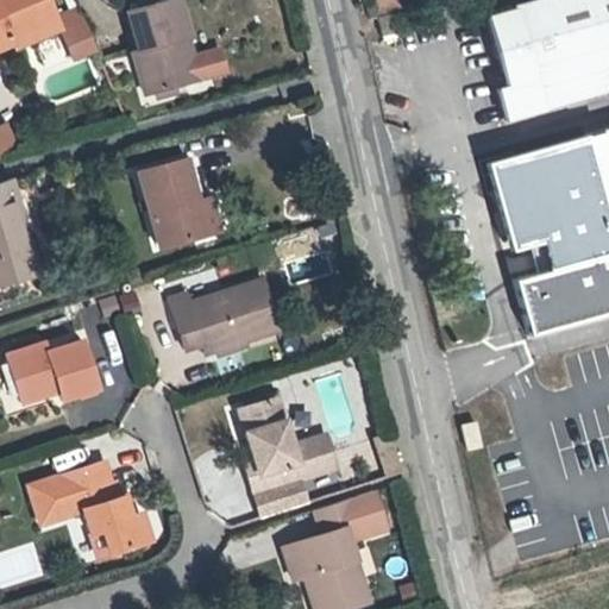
[(8,35),(54,16),(48,0),(0,0),(0,48),(12,43),(8,35)]
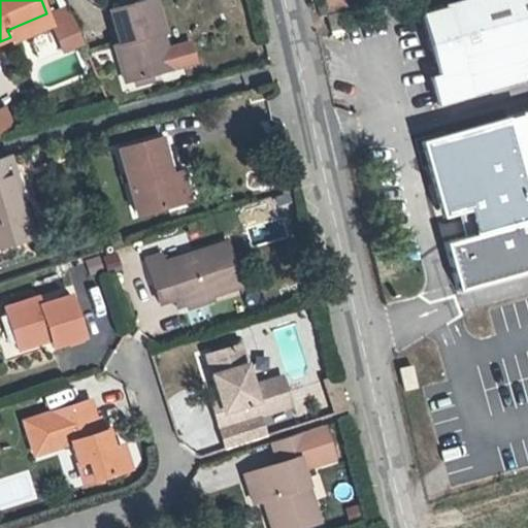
[(161,33),(164,32),(154,0),(144,0),(110,10),(121,44),(123,53),(118,55),(126,81),(135,79),(151,74),(165,70),(159,52),(166,50),(161,33)]
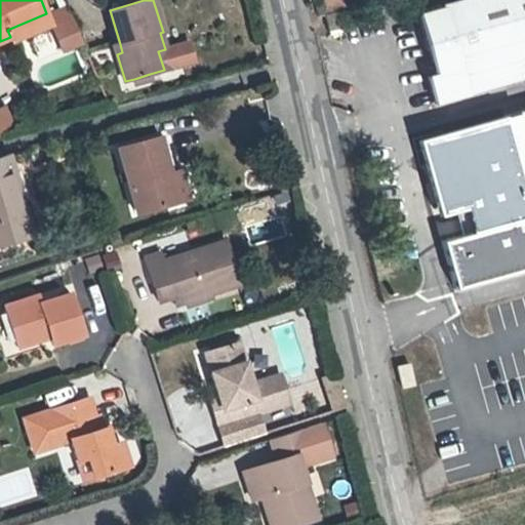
[(342,8),(341,0),(325,0),(323,0),(326,12),(342,8)]
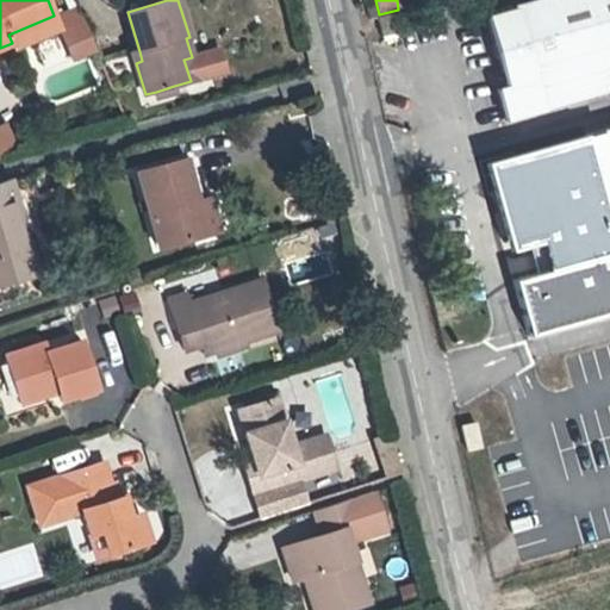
[(609,0),(543,0),(486,16),(506,86),(497,89),(505,120),(609,91),(609,0)]
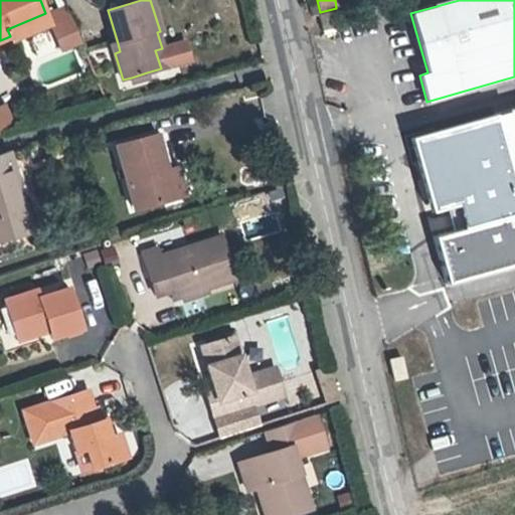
[(80,40),(66,6),(47,14),(61,48),(80,40)]
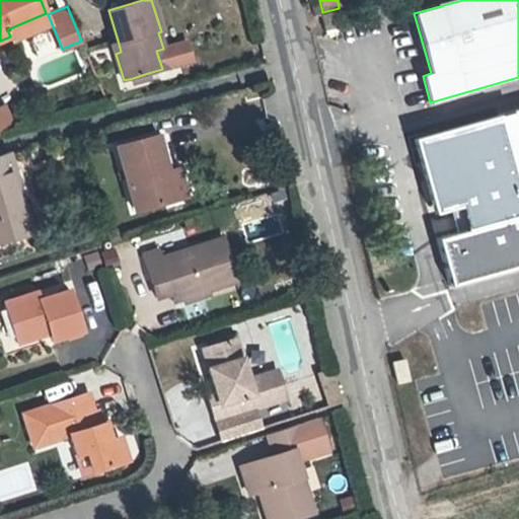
[(343,27),(339,8),(322,12),(326,31),(343,27)]
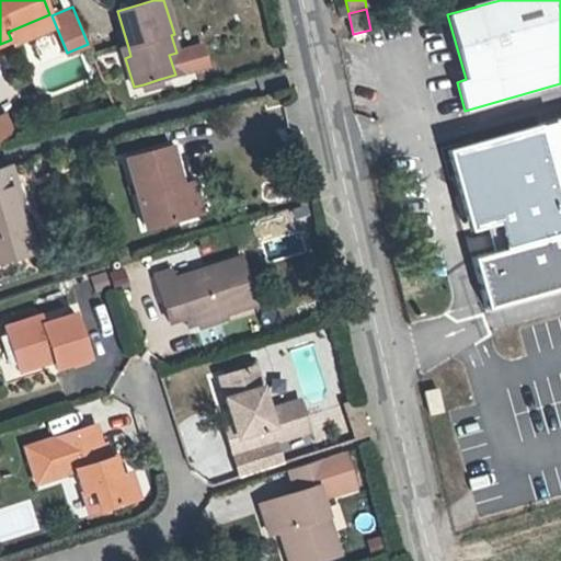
[(13,45),(55,26),(49,14),(8,32),(11,39),(13,45)]
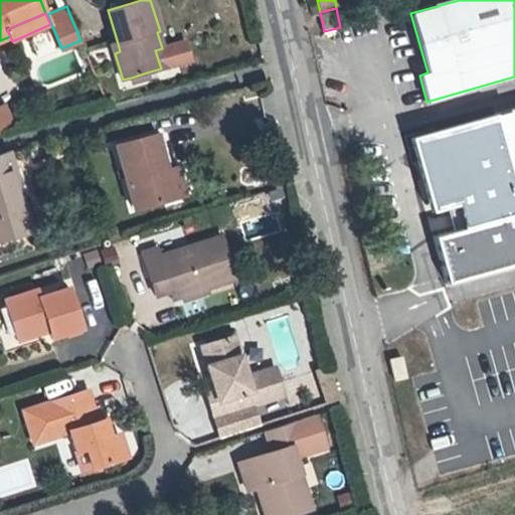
[(168,66),(162,48),(155,50),(161,68),(168,66)]
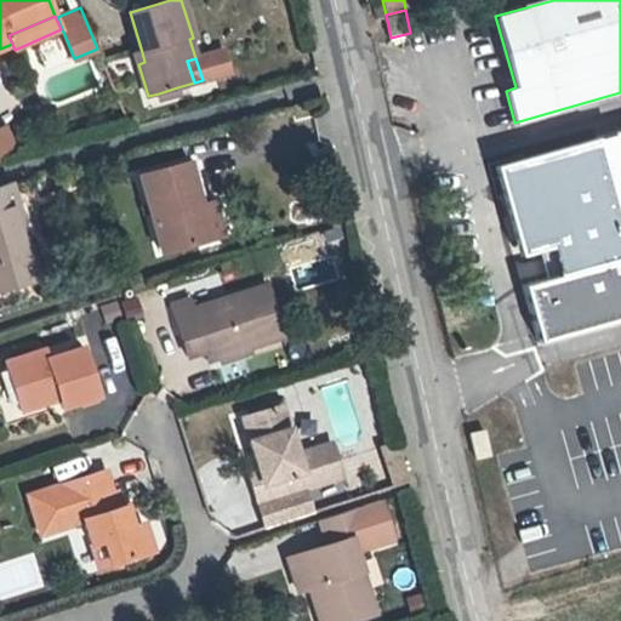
[(180,95),(177,87),(159,93),(160,100),(180,95)]
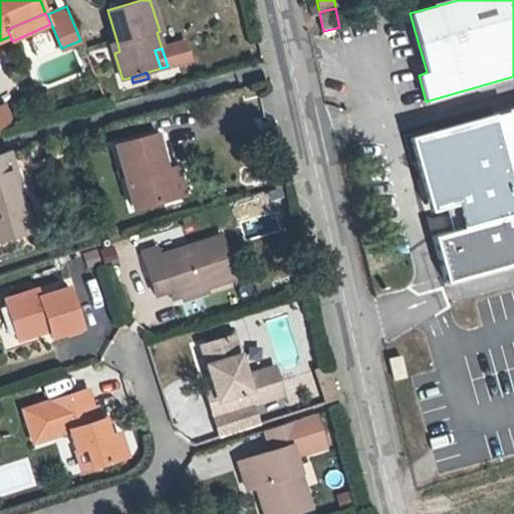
[(0,130),(12,125),(4,106),(0,107),(0,130)]
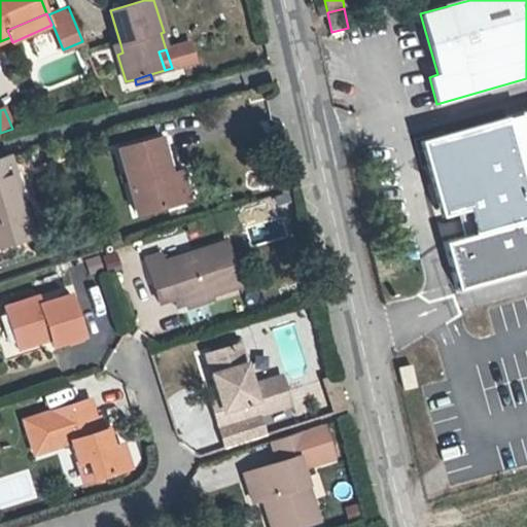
[(457,291),(526,271),(526,111),(451,133),(455,147),(460,146),(470,182),(430,194),(457,291)]
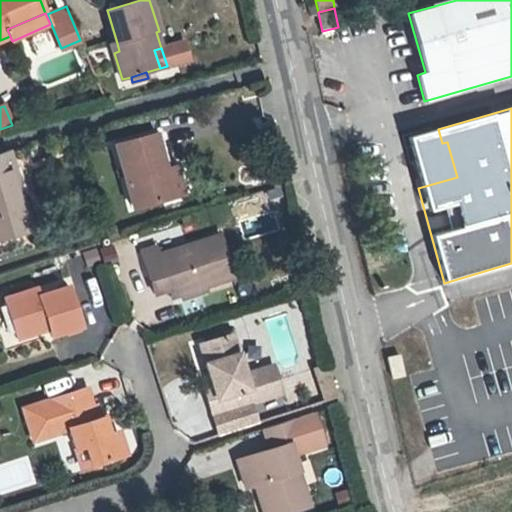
[(182,194),(175,166),(169,167),(160,132),(155,133),(172,197),(182,194)]
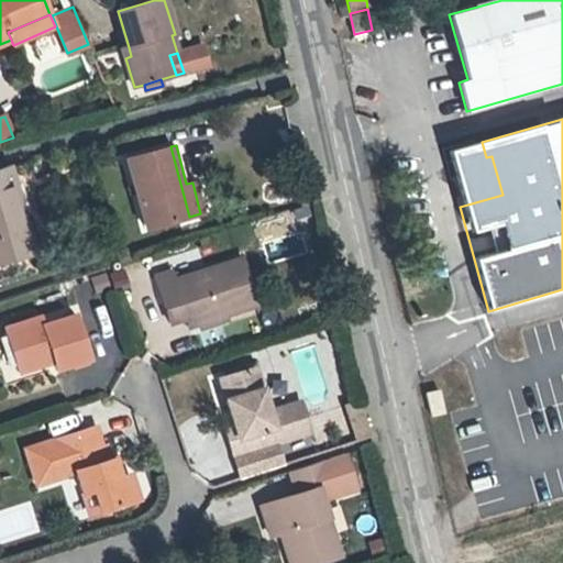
[(189,217),(170,146),(125,158),(145,229),(189,217)]
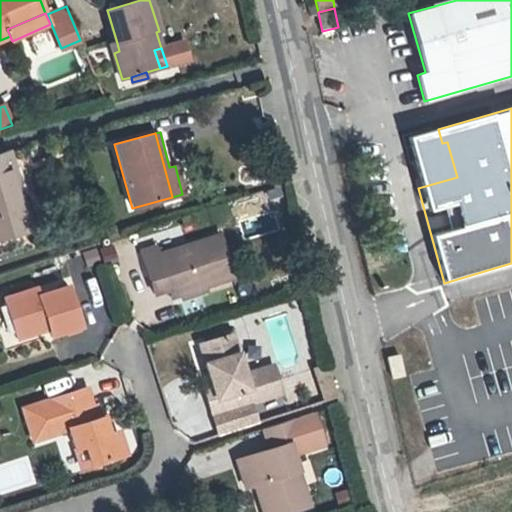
[(25,227),(16,197),(20,196),(8,153),(8,152),(0,154),(0,236),(25,229),(25,227)]
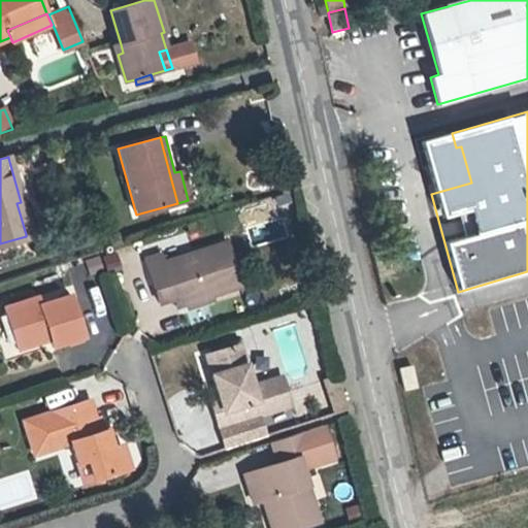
[(39,231),(30,199),(21,202),(17,203),(26,234),(39,231)]
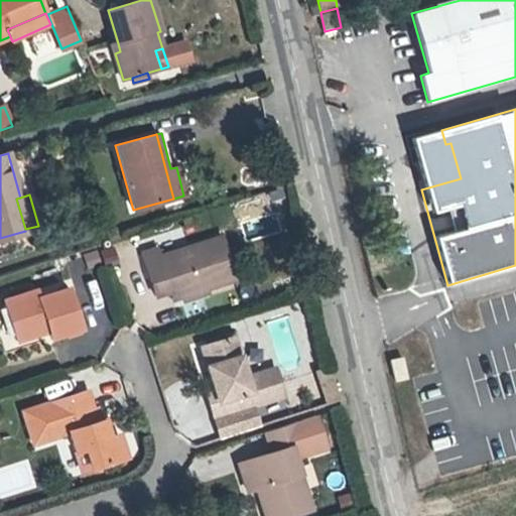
[(236,279),(222,238),(160,257),(157,249),(142,254),(155,296),(170,291),(172,300),(182,297),(207,289),(236,279)]
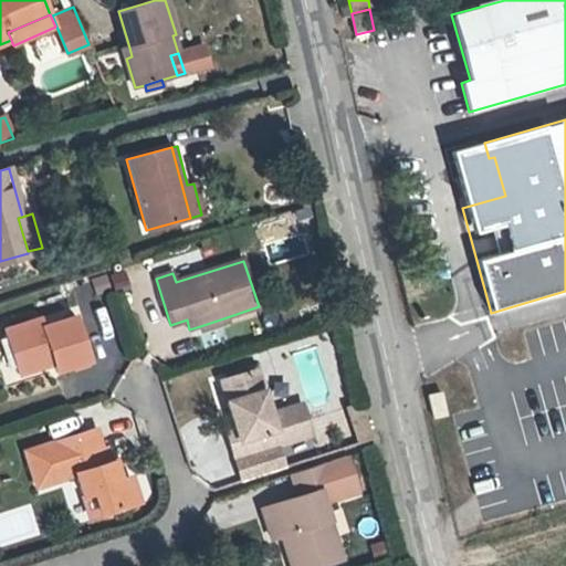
[(111,290),(106,274),(91,279),(96,295),(111,290)]
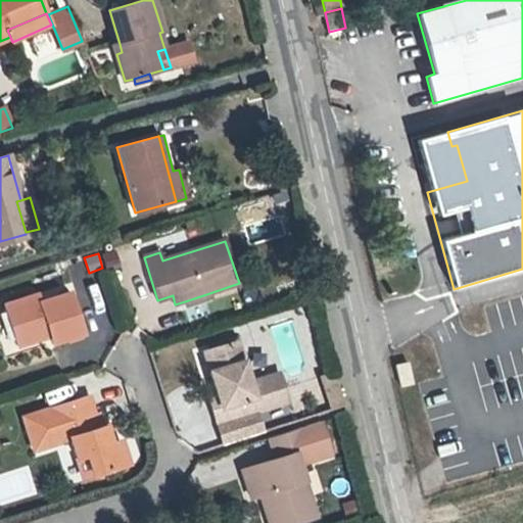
[(83,333),(69,291),(39,301),(37,294),(4,304),(17,345),(49,335),(52,343),(83,333)]
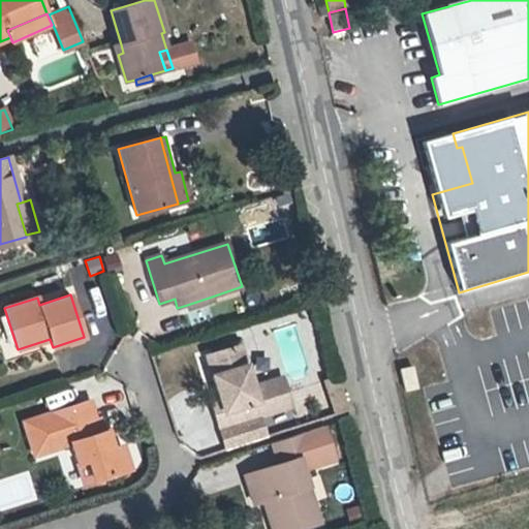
[(188,309),(213,301),(212,297),(187,305),(188,309)]
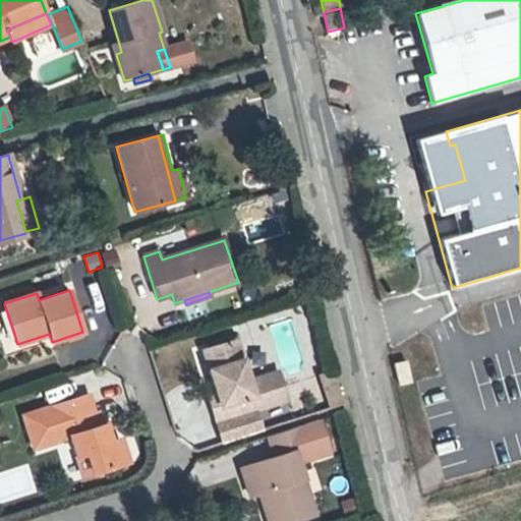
[(287,401),(278,371),(248,381),(236,339),(208,348),(214,367),(208,369),(215,390),(219,405),(211,407),(221,443),(262,430),(255,410),(287,401)]
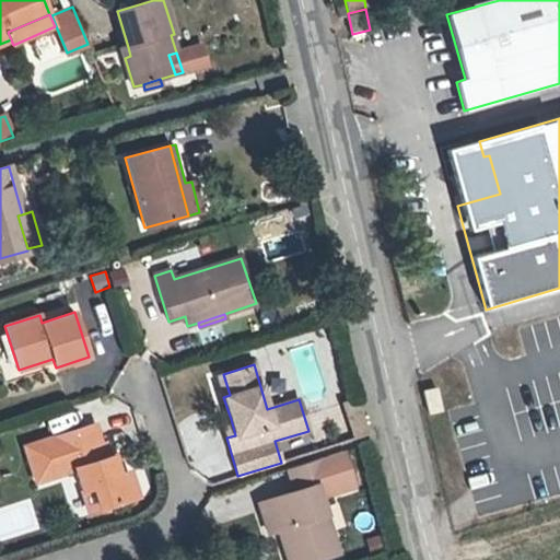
[(230,395),(223,374),(218,376),(223,397),(230,395)]
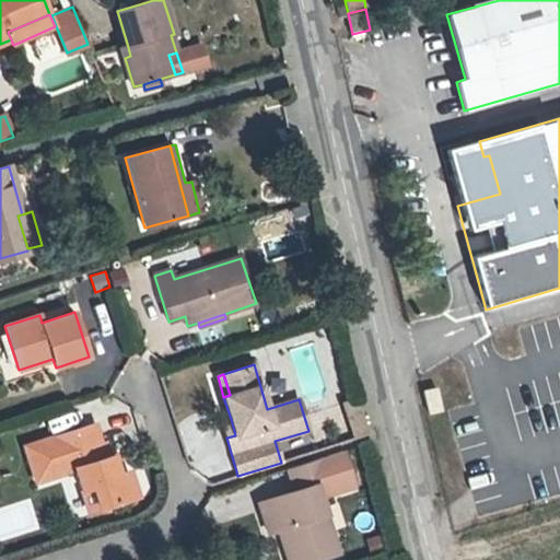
[(438,385),(423,388),(430,415),(444,411),(438,385)]
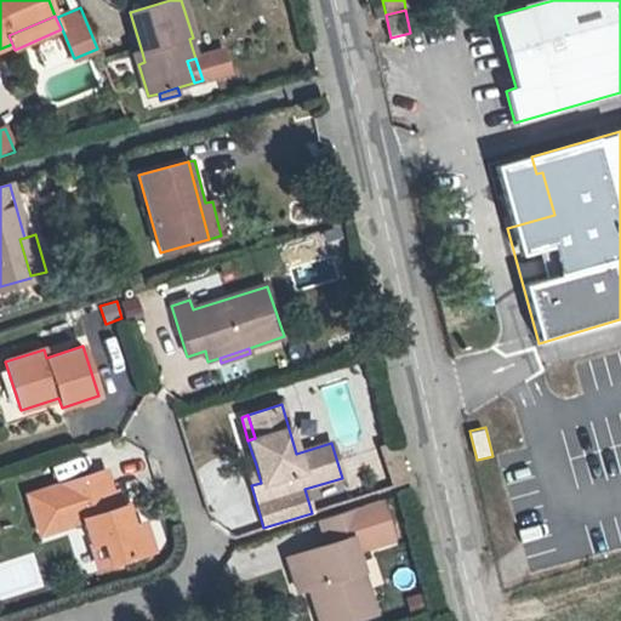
[(261,483),(256,465),(246,468),(251,485),(261,483)]
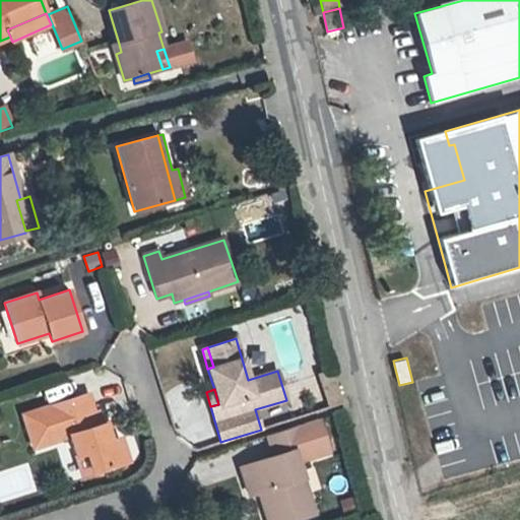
[(110,440),(104,424),(98,426),(87,394),(18,414),(33,448),(69,436),(76,455),(85,452),(91,472),(126,461),(118,438),(110,440)]
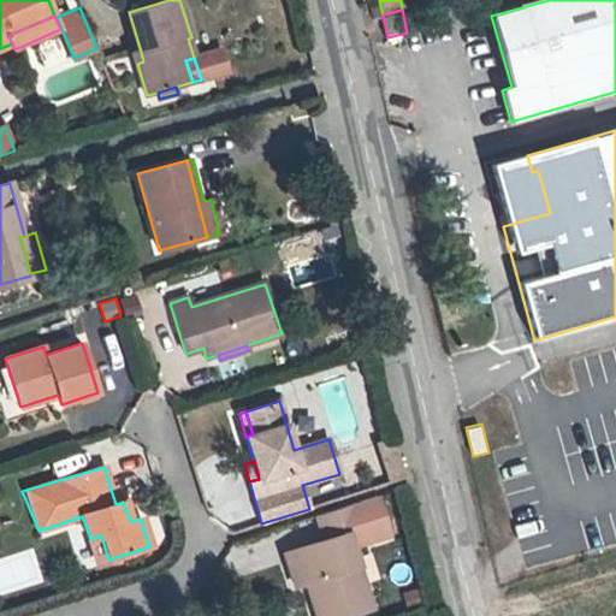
[(351,615),(373,610),(353,548),(390,535),(378,497),(317,516),(325,539),(296,549),(307,585),(317,615),(351,615)]
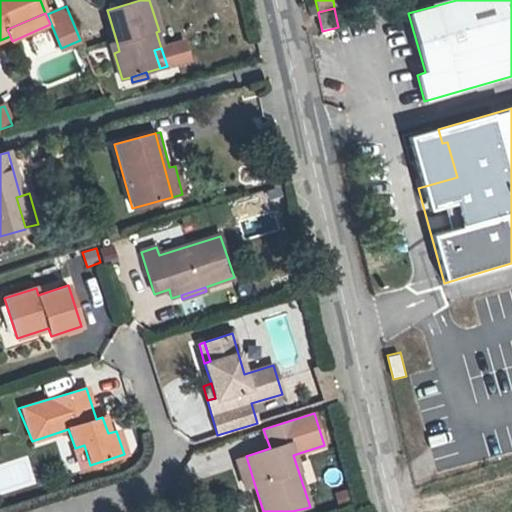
[(90,465),(84,445),(75,448),(81,468),(90,465)]
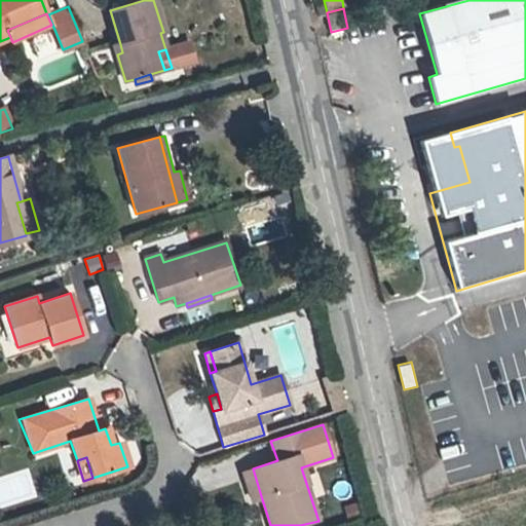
[(262,499),(253,468),(243,472),(253,501),(262,499)]
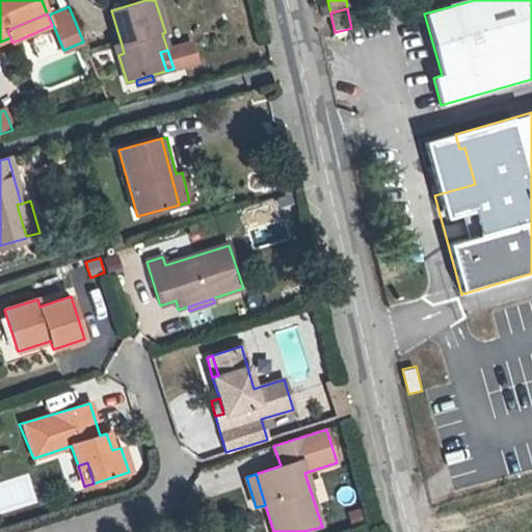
[(367,524),(362,507),(347,512),(352,528),(367,524)]
